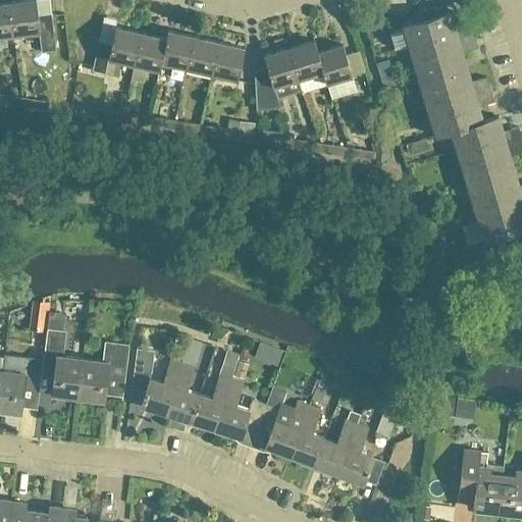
[(10,3),(15,36),(39,33),(42,52),(56,51),(52,14),(38,16),(36,0),(10,3)]
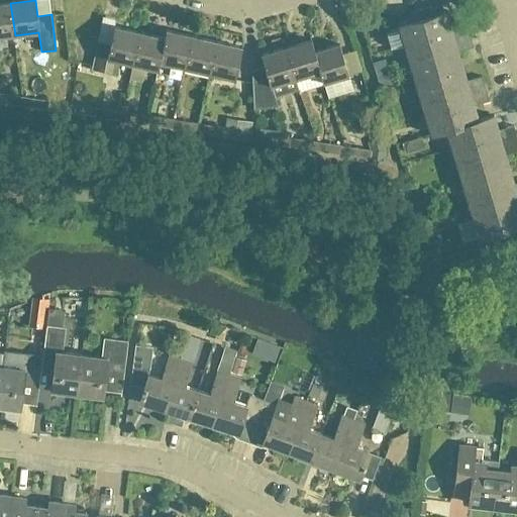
[(0,4),(0,36),(15,35),(10,3),(0,4)]
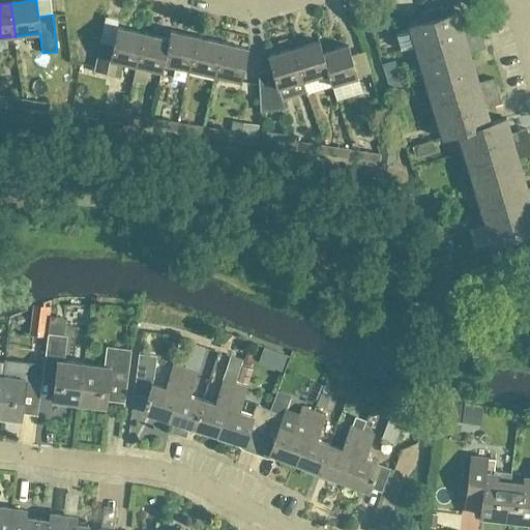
[(419,61),(482,42),(480,34),(465,38),(458,13),(447,17),(445,6),(425,12),(428,22),(410,27),(410,30),(402,32),(398,39),(401,51),(415,47),(419,61)]
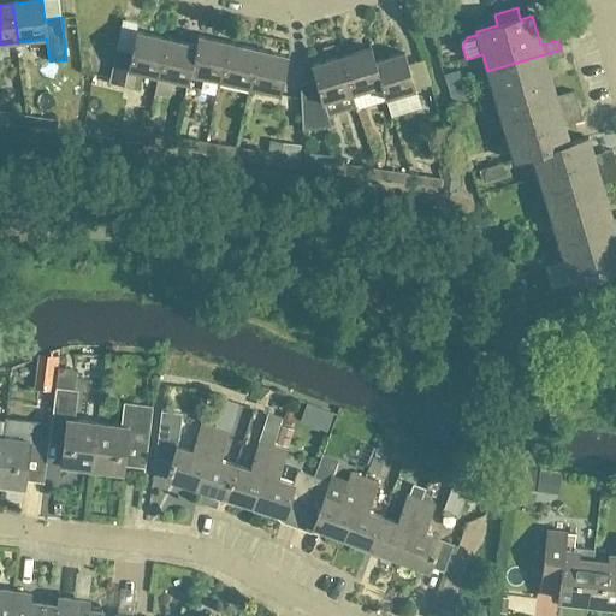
[(159,77),(167,41),(136,34),(132,54),(118,51),(110,84),(125,88),(129,71),(159,77)]
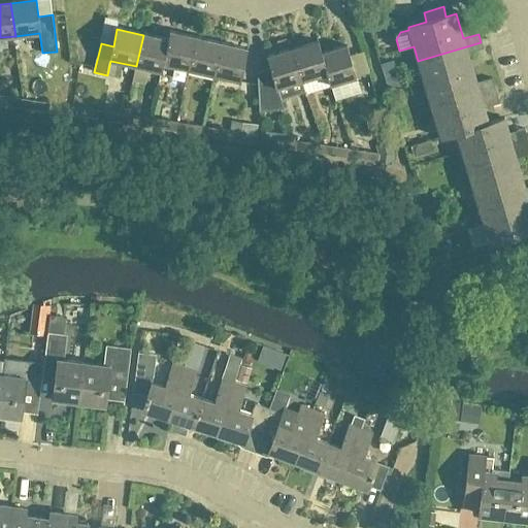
[(163,65),(189,71),(196,38),(169,32),(168,40),(169,40),(163,65)]
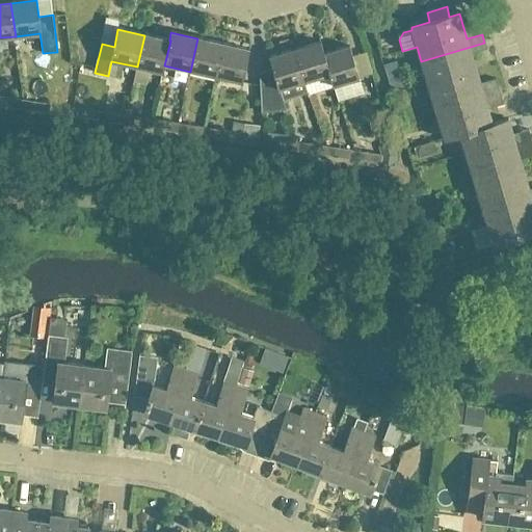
[(170,41),(169,41),(144,35),(137,67),(163,73),(164,65),(170,41)]
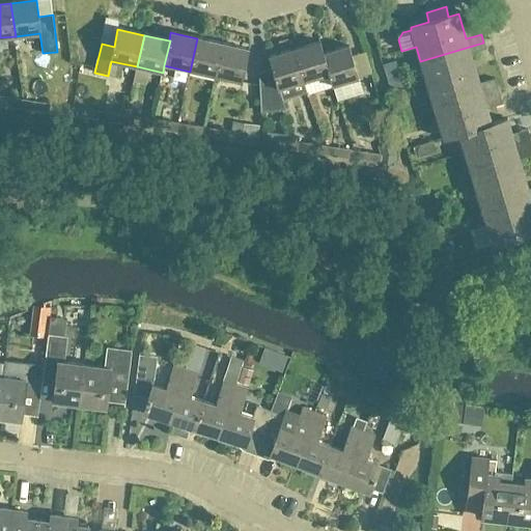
[(197,38),(190,72),(216,77),(223,44),(197,38)]
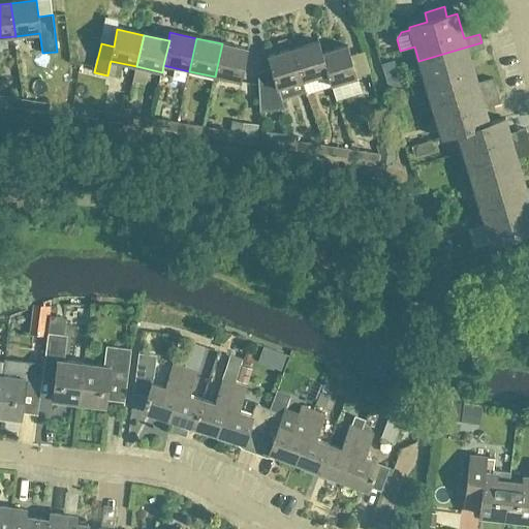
[(319,41),(293,50),(303,82),(328,73),(329,73),(322,54),(319,41)]
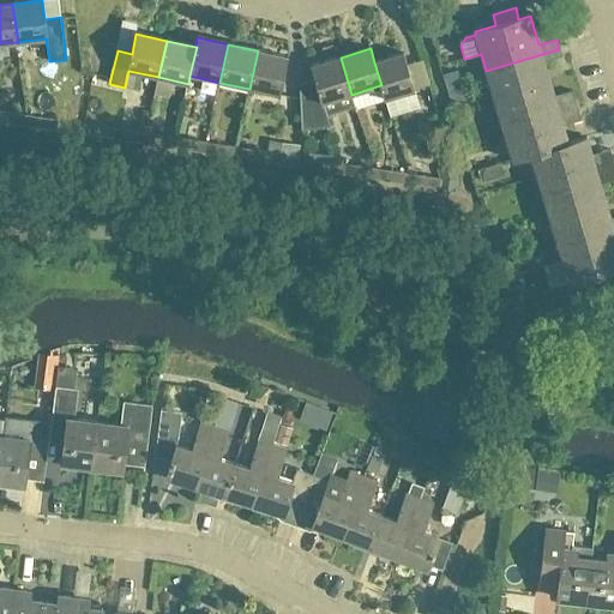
[(494,97),(549,80),(543,64),(561,59),(559,49),(486,71),(494,97)]
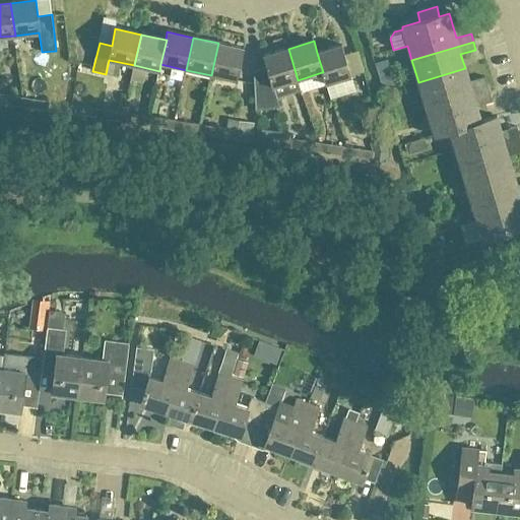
[(218,43),(211,75),(237,81),(245,49),(218,43)]
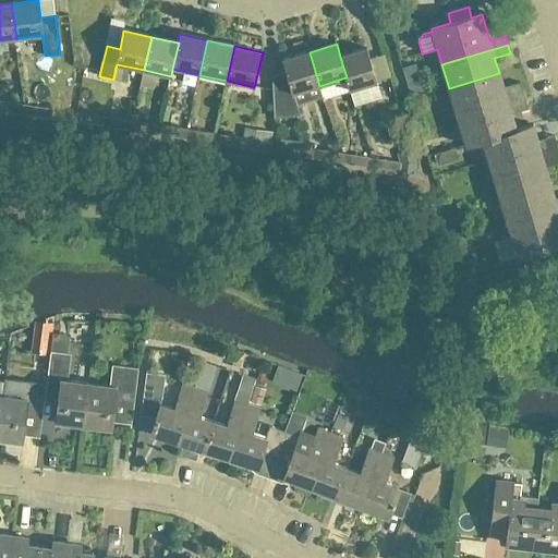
[(340,57),(347,77),(346,77),(350,91),(377,82),(367,49),(340,57)]
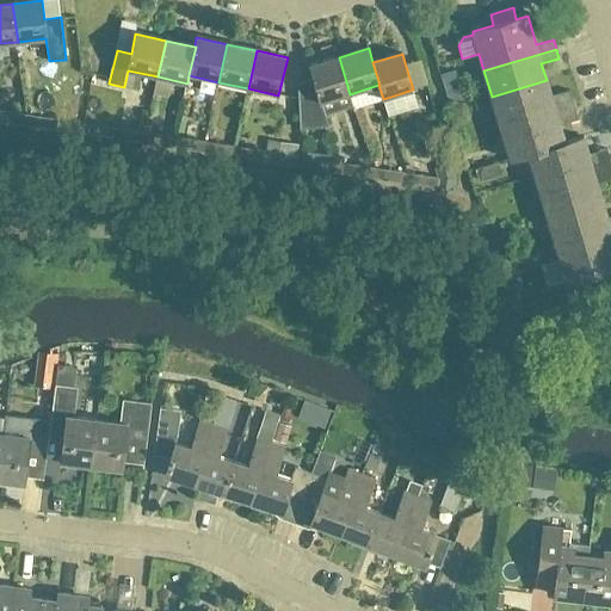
[(316,91),(298,96),(301,133),(328,130),(323,116),(353,106),(350,94),(339,57),(309,66),(313,76),(316,91)]
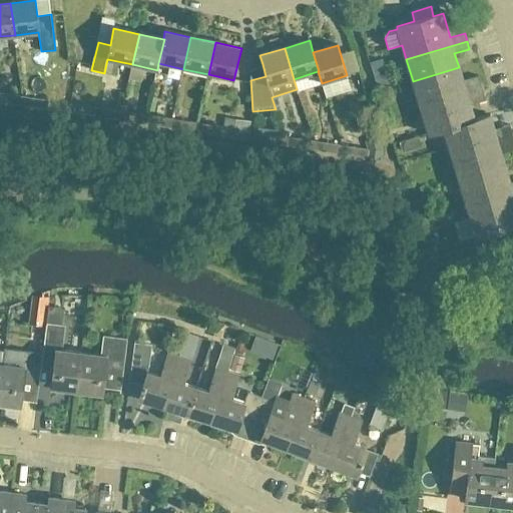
[(420,104),(481,86),(478,78),(463,82),(459,67),(413,81),(420,104)]
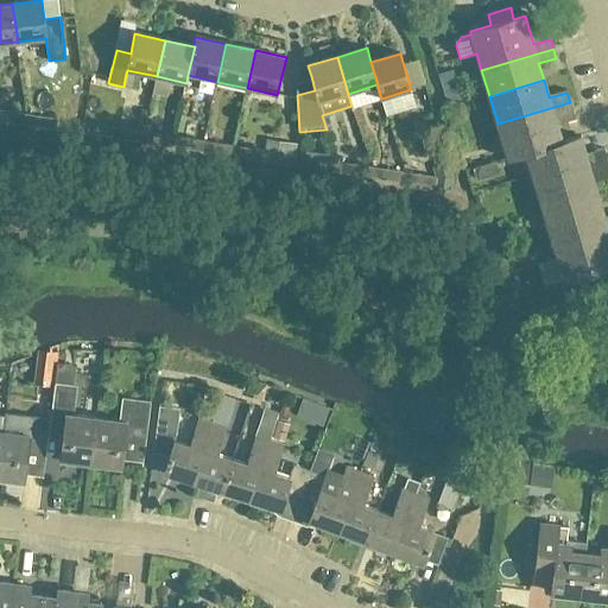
[(526,153),(562,143),(555,116),(572,111),(570,102),(498,124),(508,158),(526,153)]
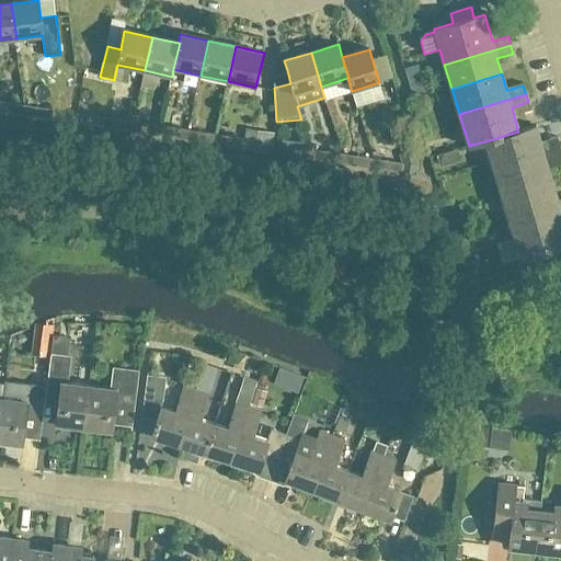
[(0,112),(23,115),(25,106),(0,102),(0,112)]
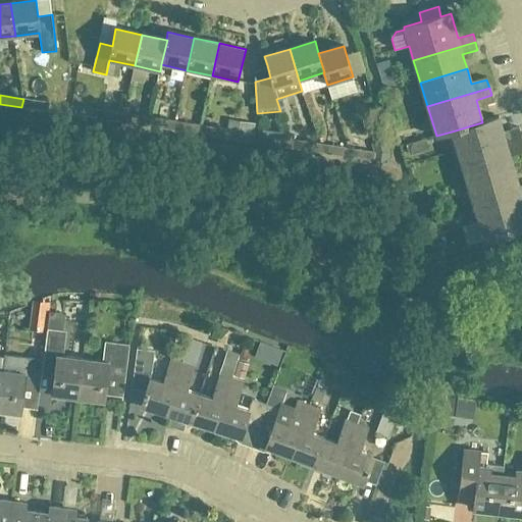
[(50,102),(23,99),(21,107),(48,111),(50,102)]
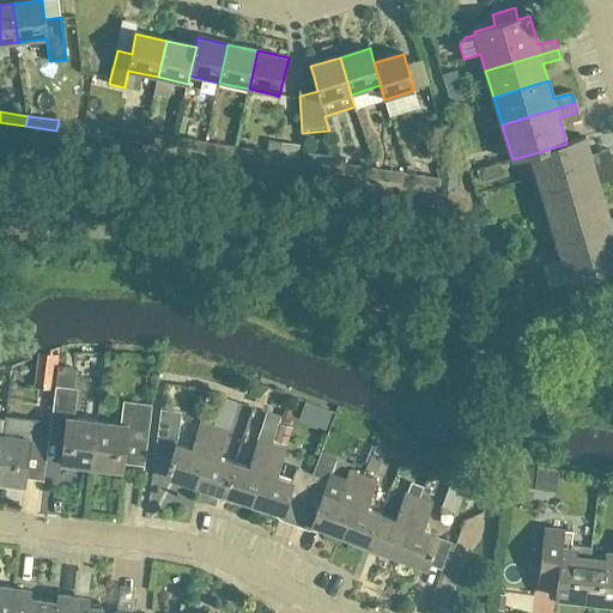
[(114,128),(113,140),(144,145),(145,134),(114,128)]
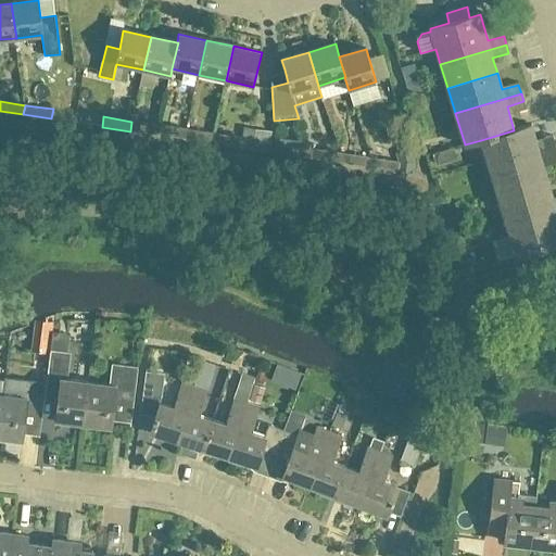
[(131,122),(130,131),(158,135),(160,126),(131,122)]
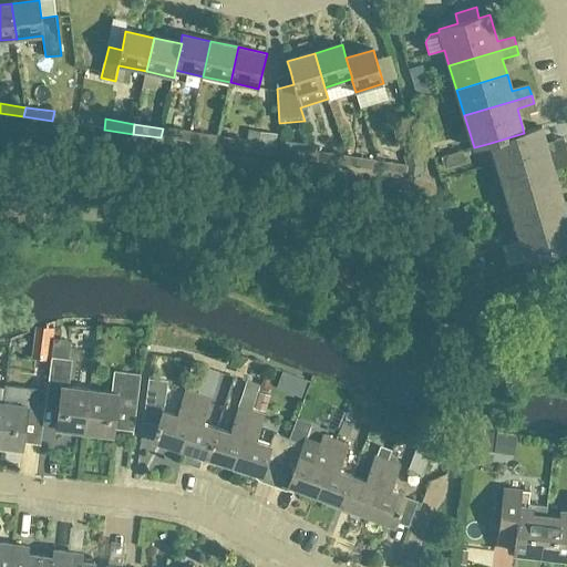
[(163,129),(161,137),(188,142),(191,133),(163,129)]
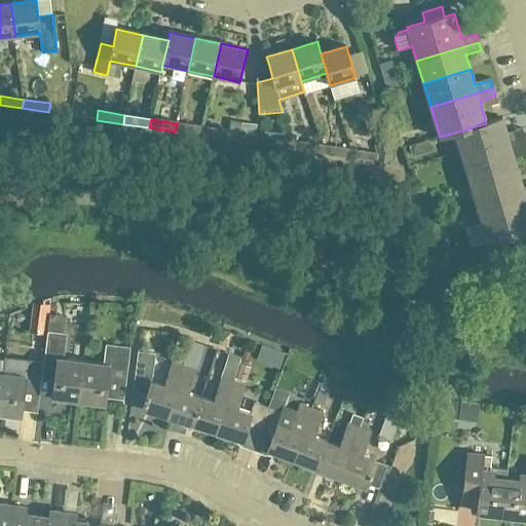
[(464,165),(525,147),(525,139),(510,144),(502,119),(486,123),(455,133),(464,165)]
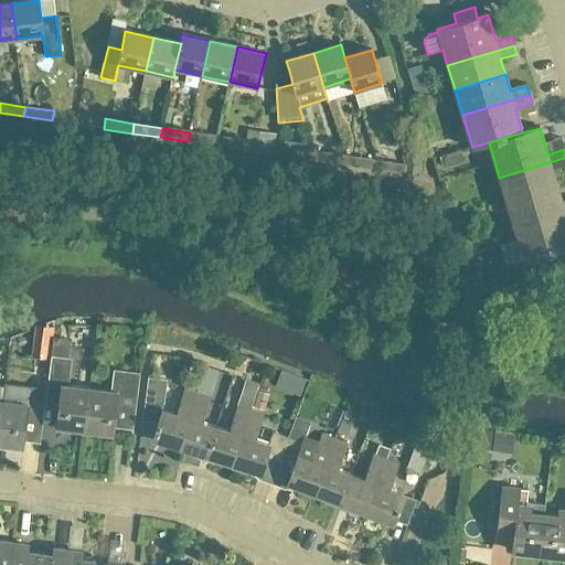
[(275,155),(277,139),(278,134),(246,129),(244,150),(275,155)]
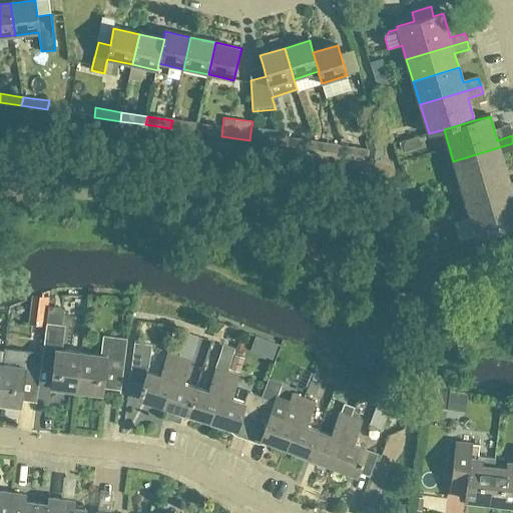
[(172,120),(170,128),(196,132),(197,124),(172,120)]
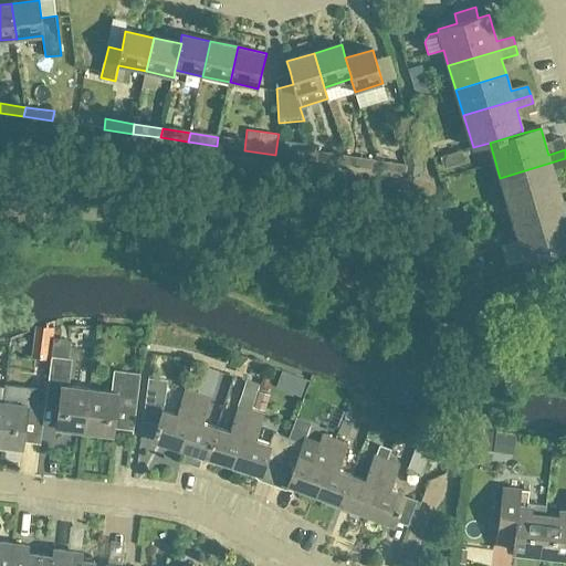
[(218,137),(217,146),(243,150),(244,140),(218,137)]
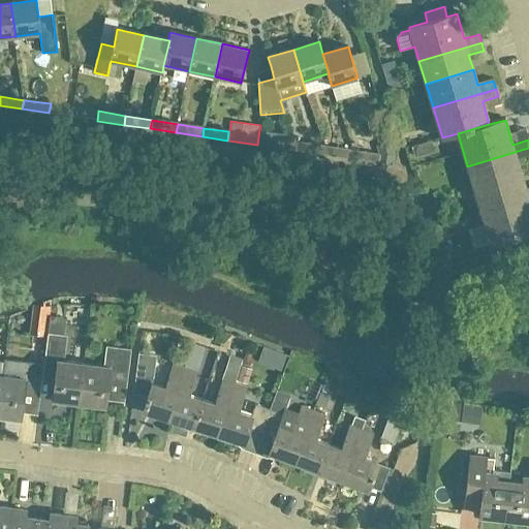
[(272,132),(259,130),(257,145),(290,150),(293,135),(272,132)]
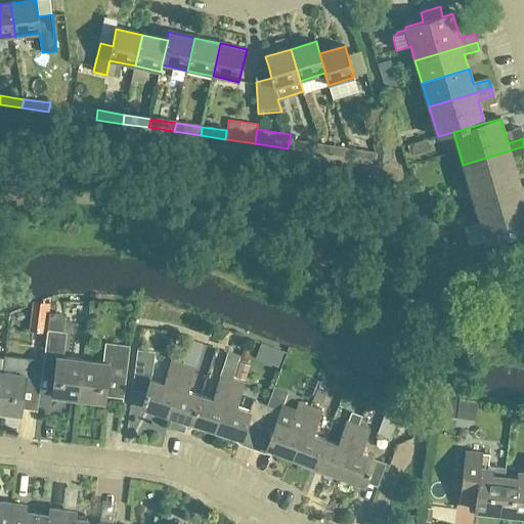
[(292,149),(320,154),(322,144),(293,140),(292,149)]
